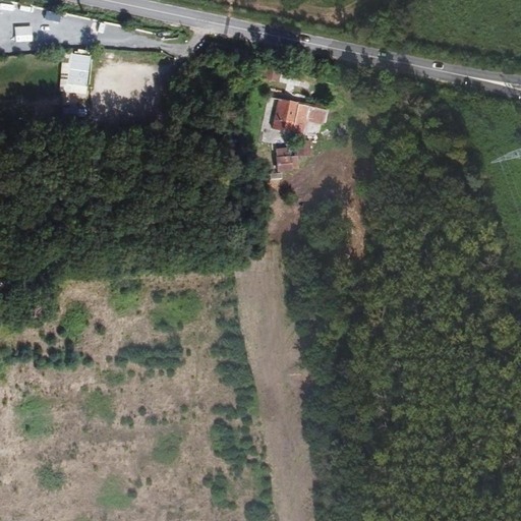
[(52,22),(52,38),(67,38),(66,22),(52,22)]
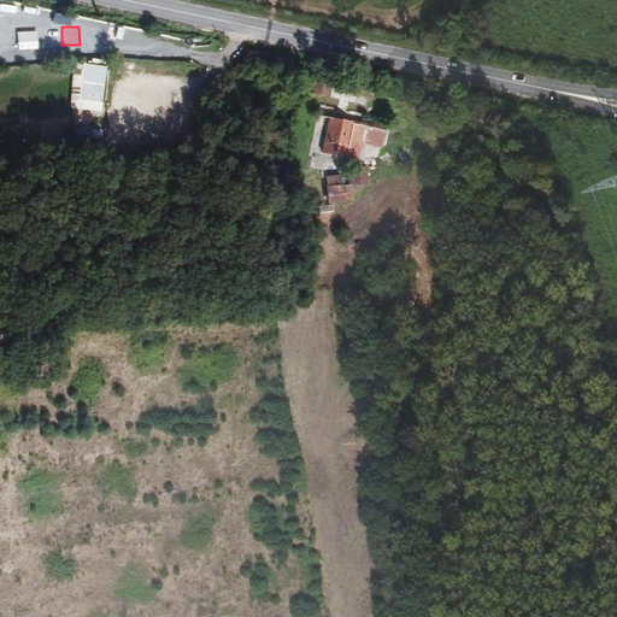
[(35,47),(53,47),(52,29),(35,29),(35,47)]
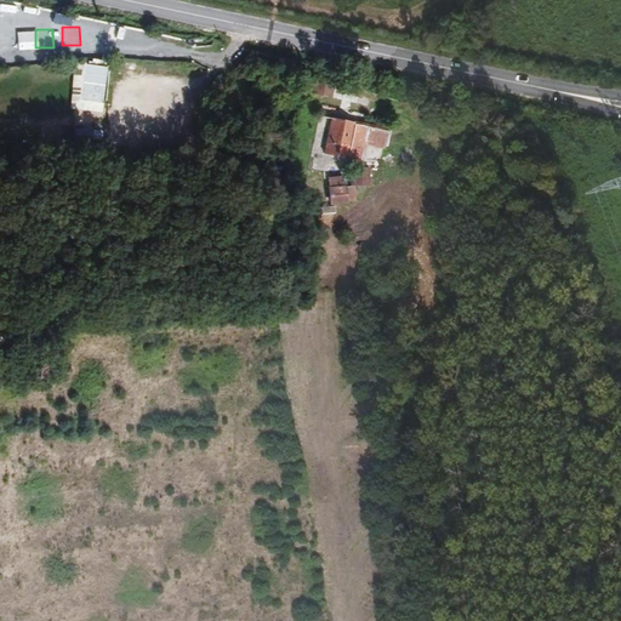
[(22,33),(9,32),(9,46),(22,46),(22,33)]
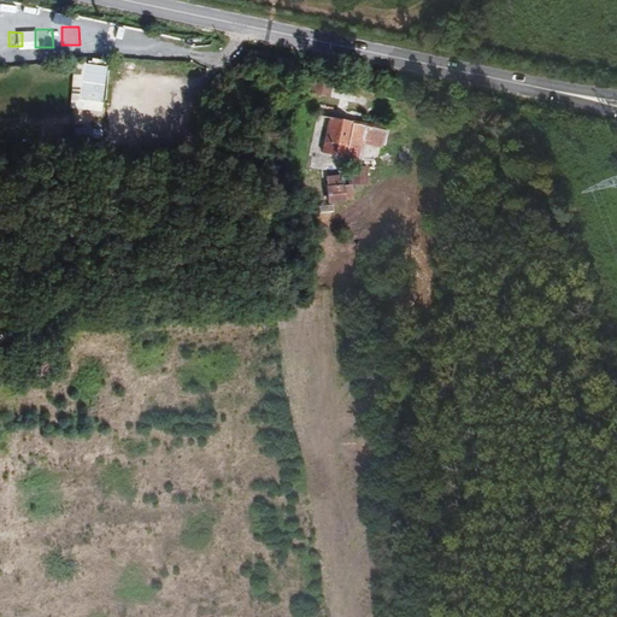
[(106,65),(72,63),(70,107),(104,110),(106,65)]
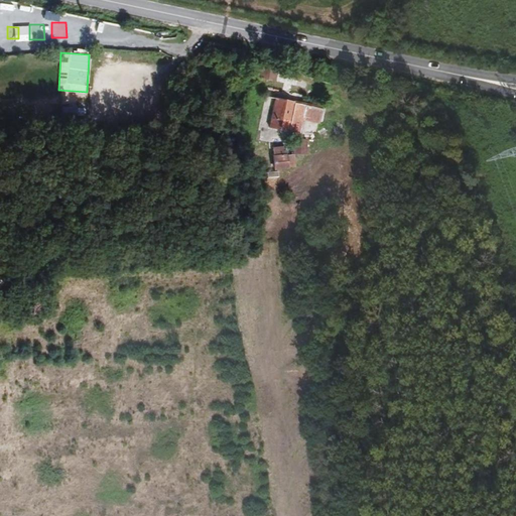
[(261,66),(258,78),(276,82),(278,69),(261,66)]
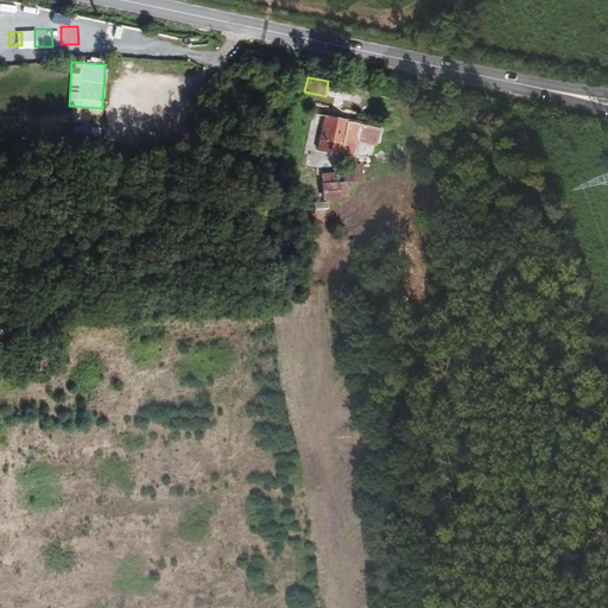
[(324,111),(317,145),(350,152),(356,118),(324,111)]
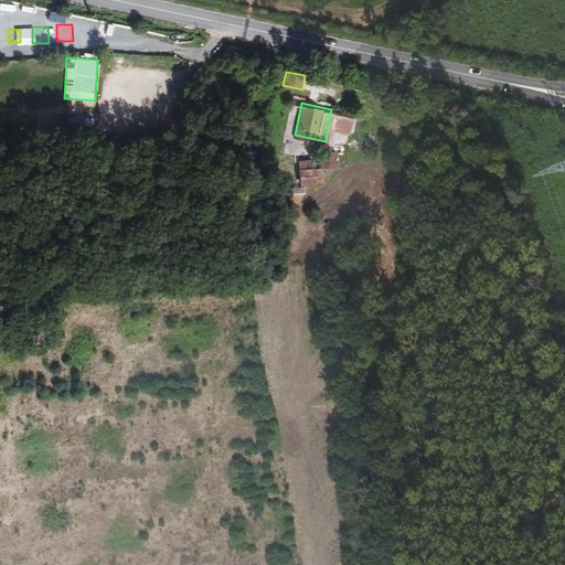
[(349,110),(340,110),(339,124),(348,126),(349,110)]
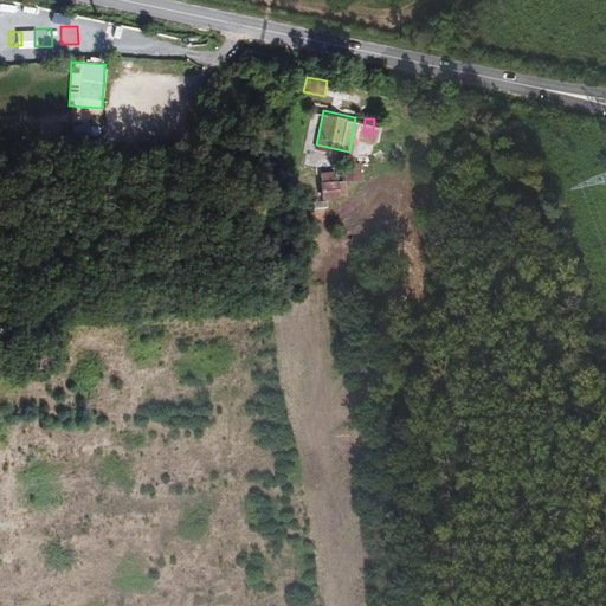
[(321,180),(333,180),(352,176),(350,167),(321,171),(321,180)]
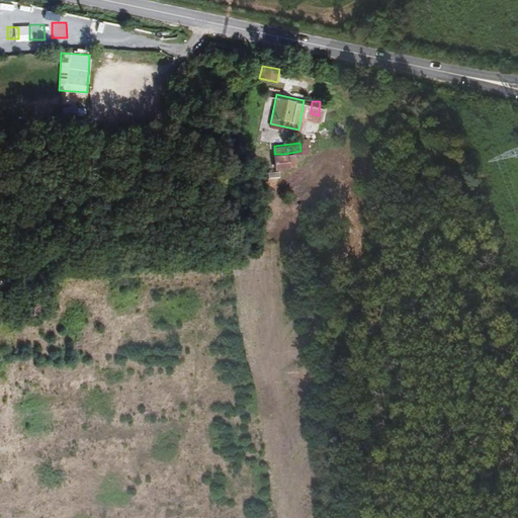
[(265,155),(267,162),(273,161),(274,167),(287,166),(284,154),(274,154),(271,153),(265,155)]
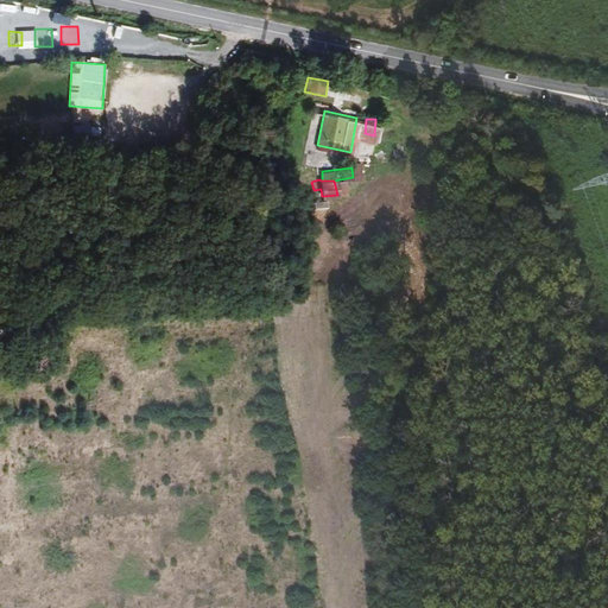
All buildings are outlined.
